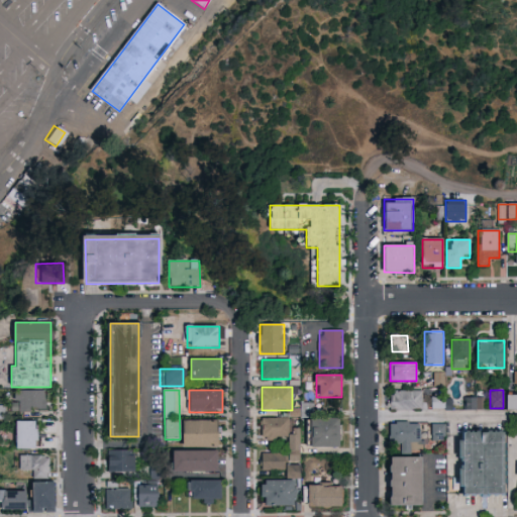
[(17,391),(45,391),(45,413),(17,413),(17,391)]
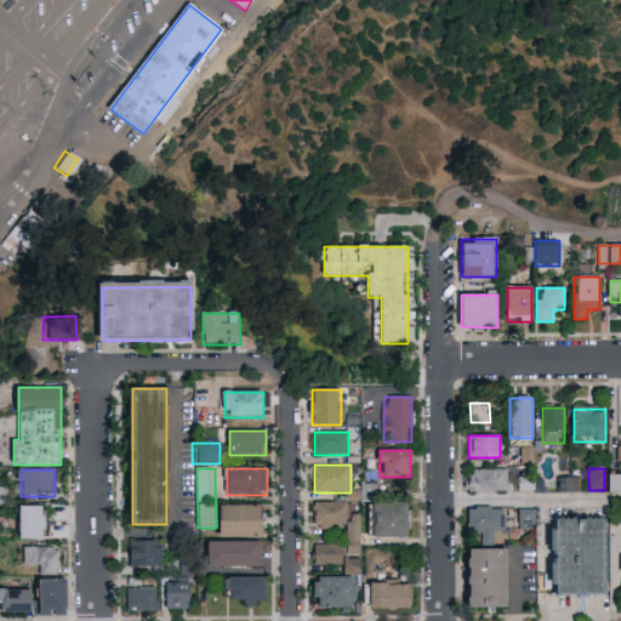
[(511,493),(468,493),(468,469),(511,469),(511,493)]
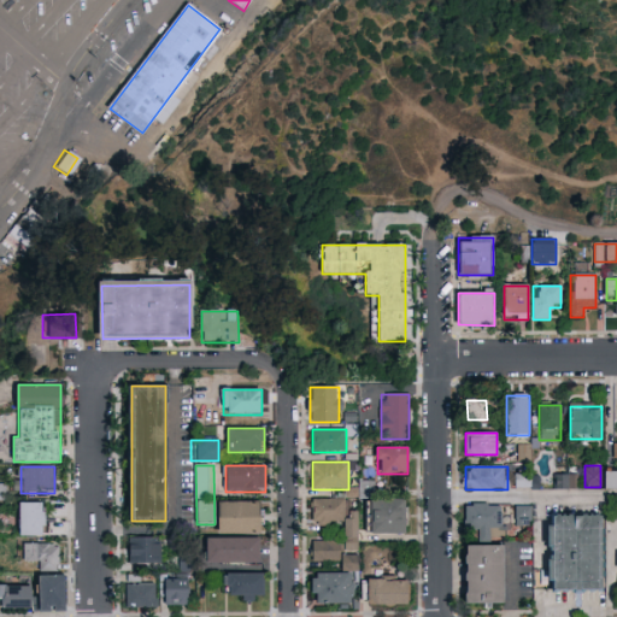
[(616,489),(604,489),(604,471),(616,471),(616,489)]
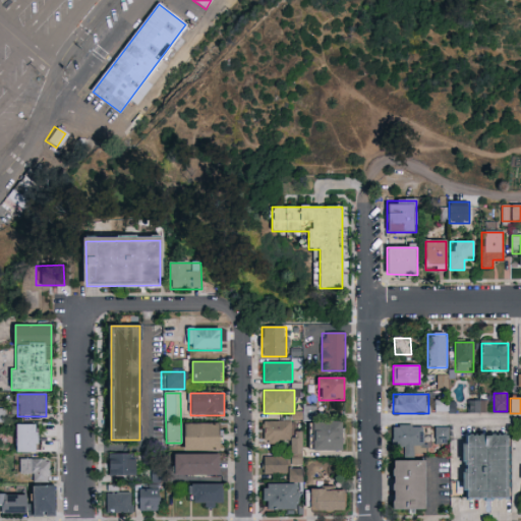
[(465,412),(476,411),(476,400),(465,400),(465,412)]
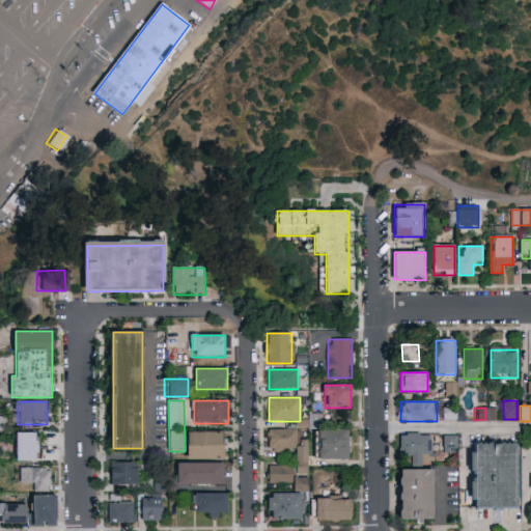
[(307,441),(307,473),(297,473),(297,449),(269,449),(269,429),(297,429),(297,441),(307,441)]
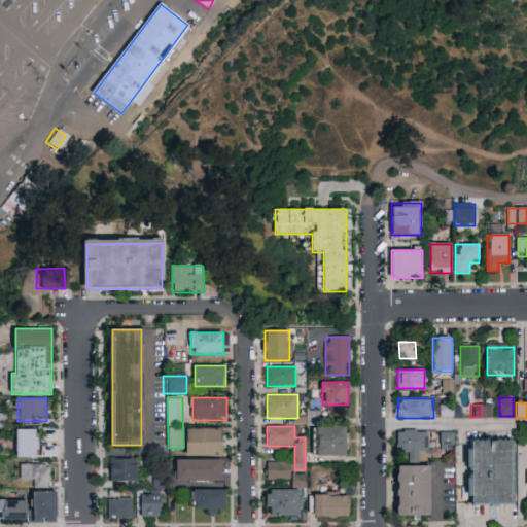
[(347,456),(318,456),(318,426),(347,426),(347,456)]
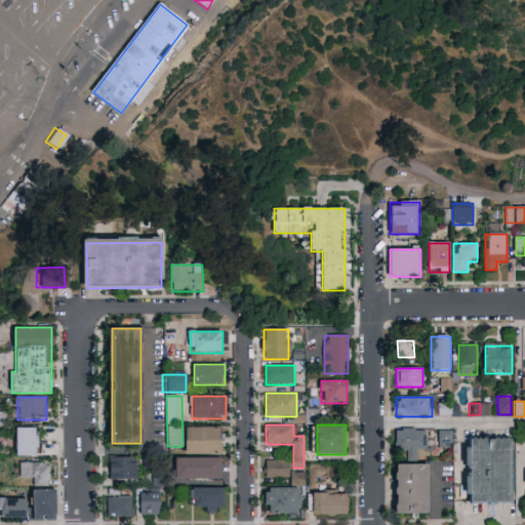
[(17,455),(17,428),(39,428),(39,455),(17,455)]
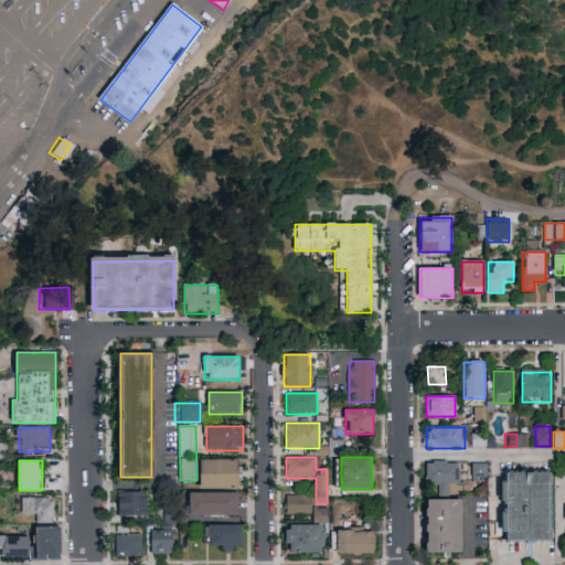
[(201,461),(238,460),(238,488),(201,489),(201,461)]
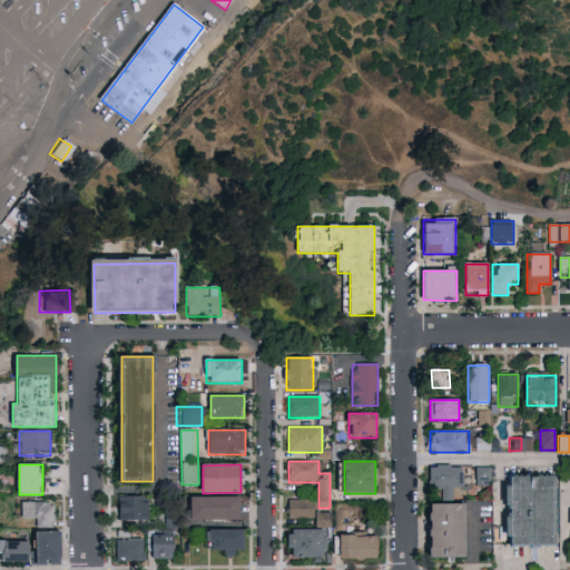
[(430,467),(463,467),(463,497),(442,497),(442,485),(430,485),(430,467)]
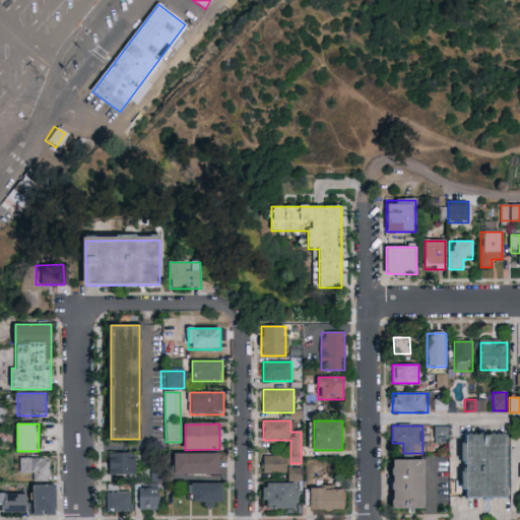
[(449,427),(448,441),(433,441),(433,427),(449,427)]
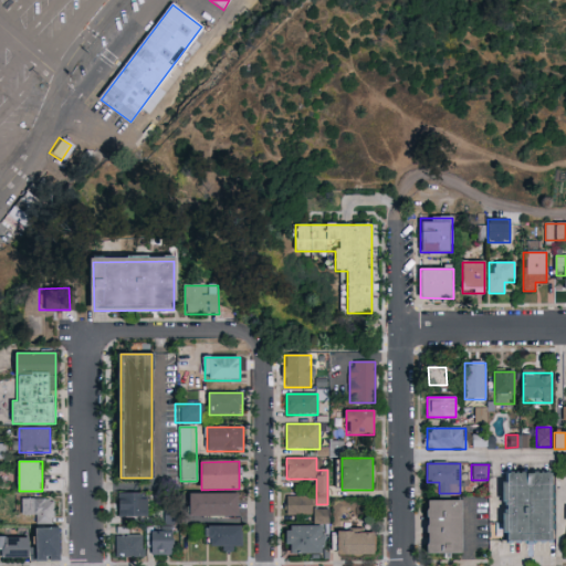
[(506,475),(553,475),(554,542),(506,543),(506,475)]
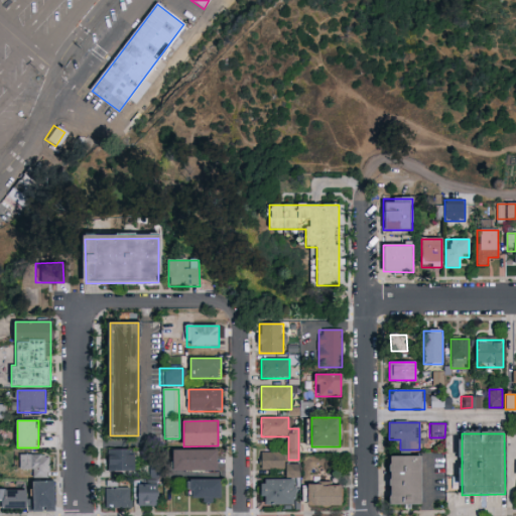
[(108,471),(108,449),(134,449),(134,471),(108,471)]
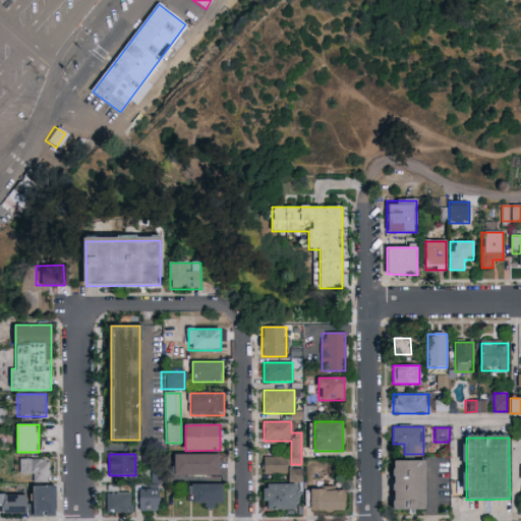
[(219,454),(219,475),(175,475),(175,454),(219,454)]
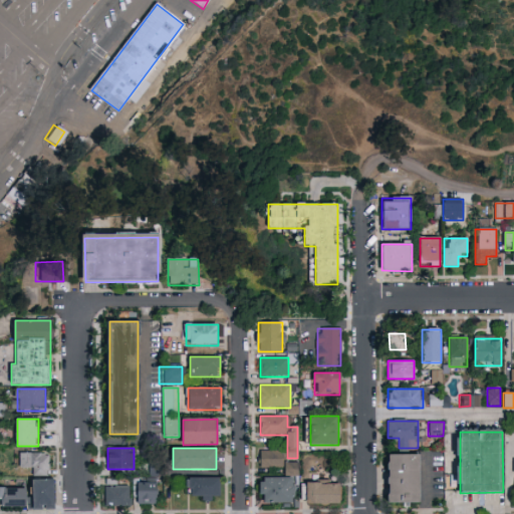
[(286,468),(260,468),(260,451),(284,451),(284,463),(297,463),(297,474),(286,474),(286,468)]
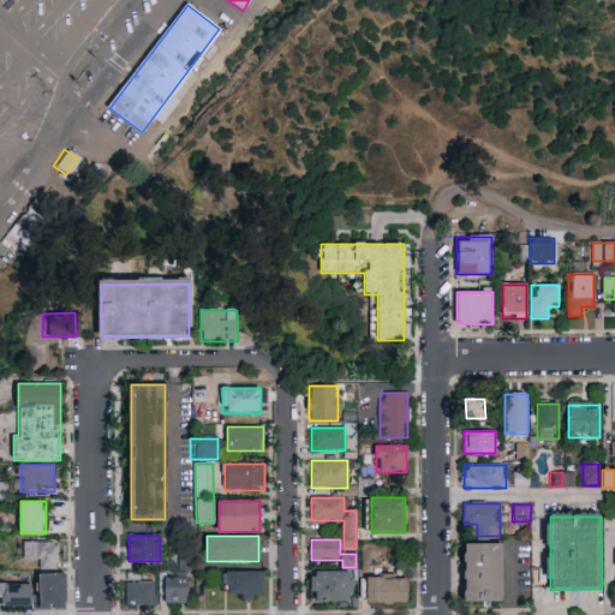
[(24,542),(53,541),(54,545),(60,545),(60,563),(57,563),(58,571),(41,571),(40,560),(25,560),(24,542)]
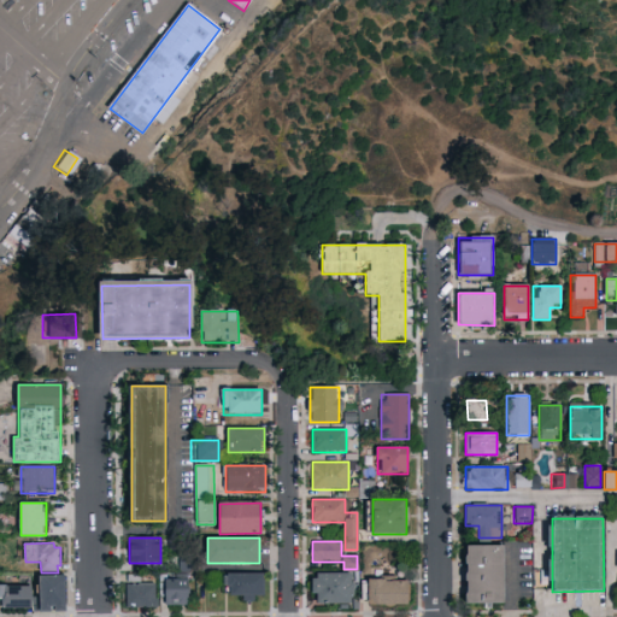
[(465,546),(503,546),(504,605),(465,605),(465,546)]
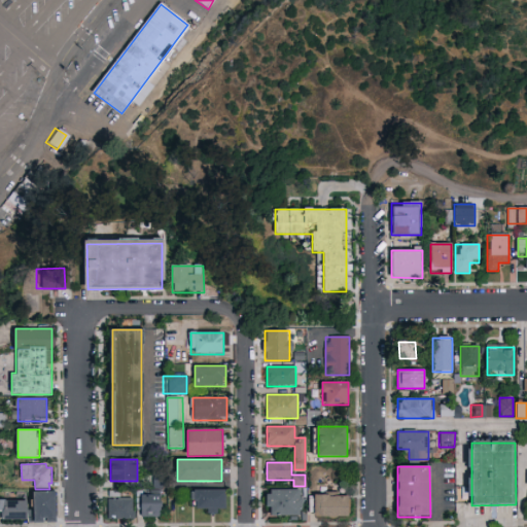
[(225,490),(225,513),(201,513),(201,510),(191,510),(191,490),(225,490)]
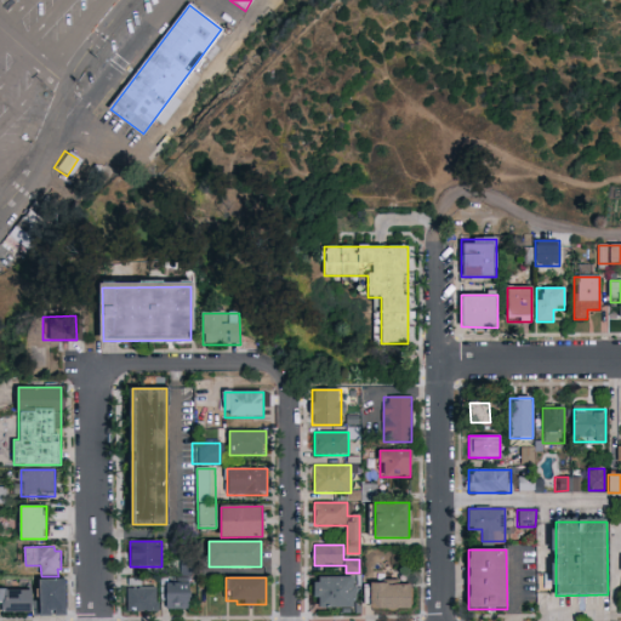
[(355,608),(314,608),(314,577),(355,577),(355,608)]
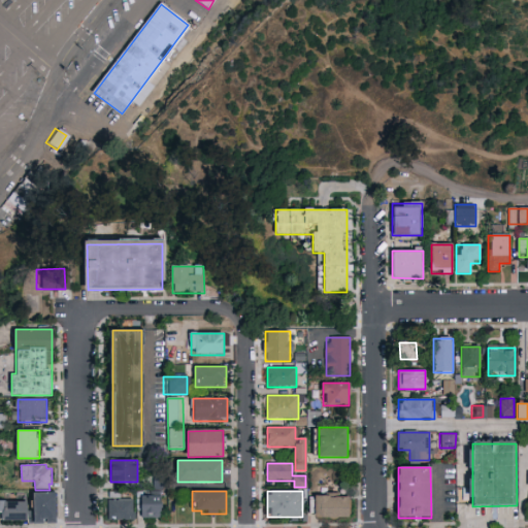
[(35,492),(58,492),(58,524),(35,524),(35,492)]
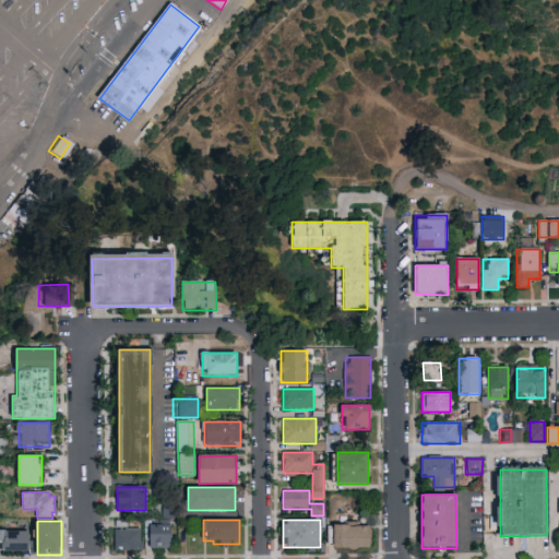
[(149,548),(149,524),(171,524),(171,548),(149,548)]
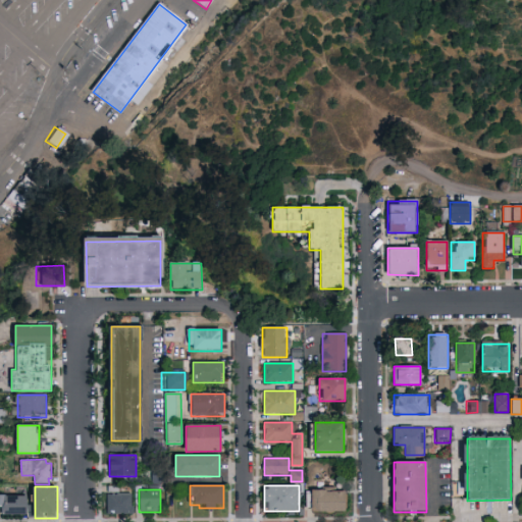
[(345,511),(308,511),(308,490),(345,490),(345,511)]
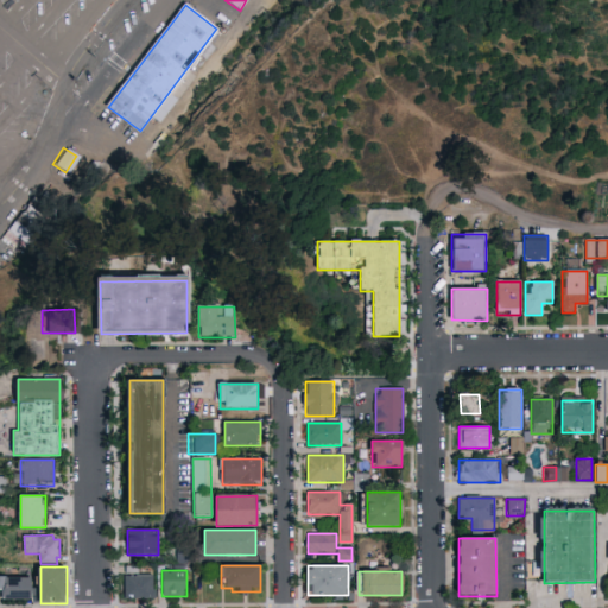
[(124,574),(153,574),(153,599),(124,599),(124,574)]
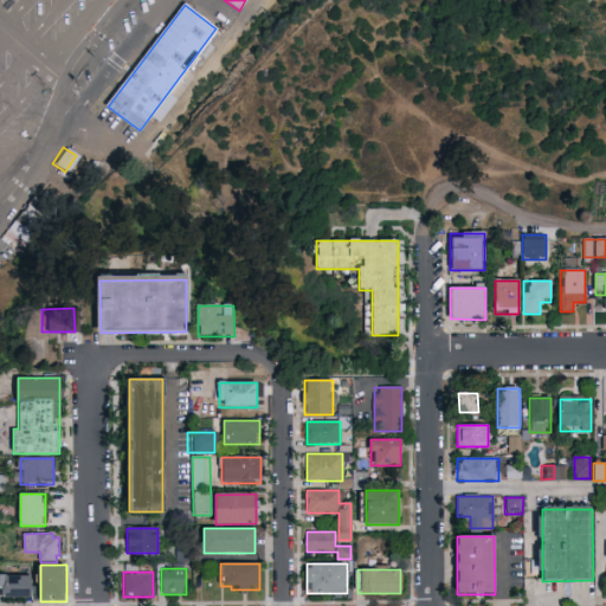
[(0,575),(31,575),(32,599),(0,599),(0,575)]
